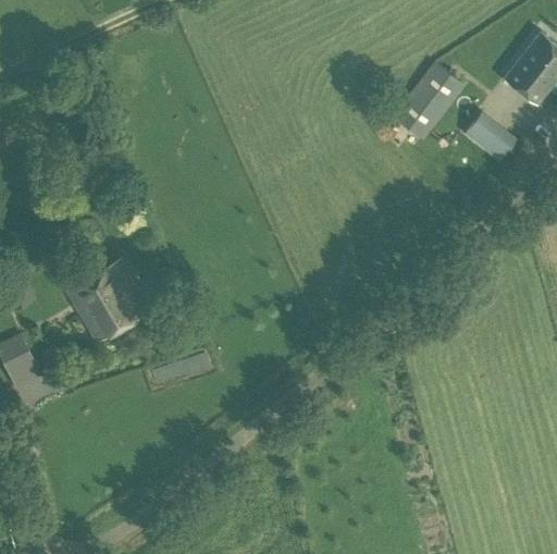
[(536,103),(556,77),(556,45),(541,33),(504,77),(536,103)]
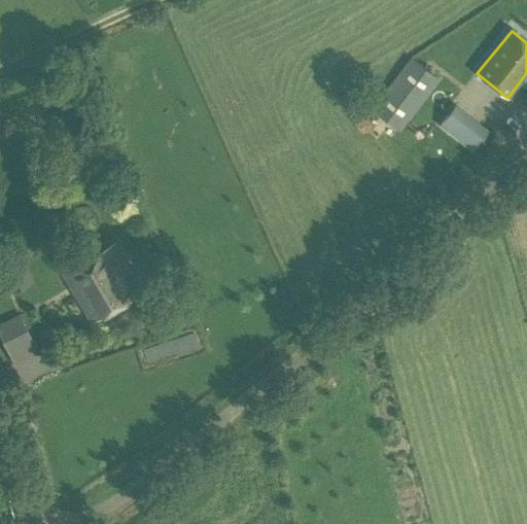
[(400,134),(440,81),(411,59),(371,111),(400,134)]
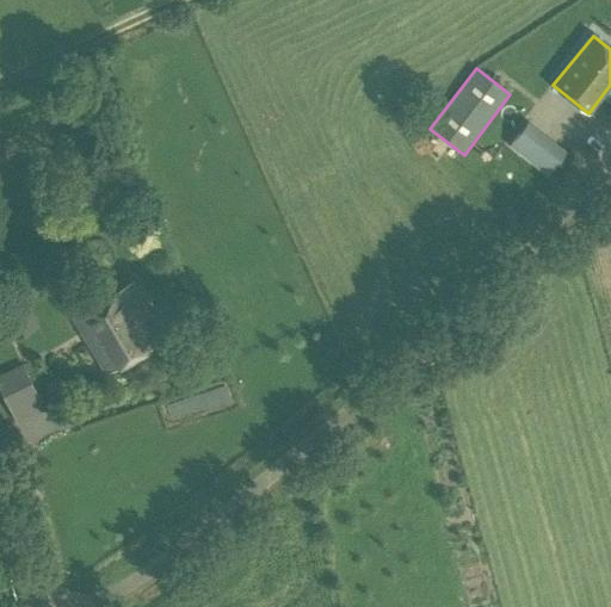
[(567,153),(548,138),(529,162),(547,178),(567,153)]
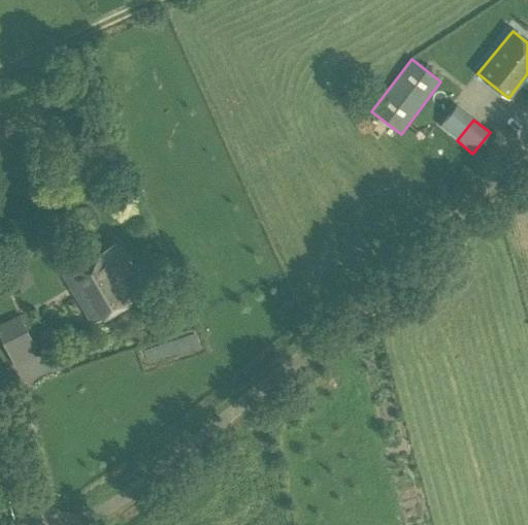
[(92,324),(138,296),(126,274),(131,271),(114,244),(62,275),(92,324)]
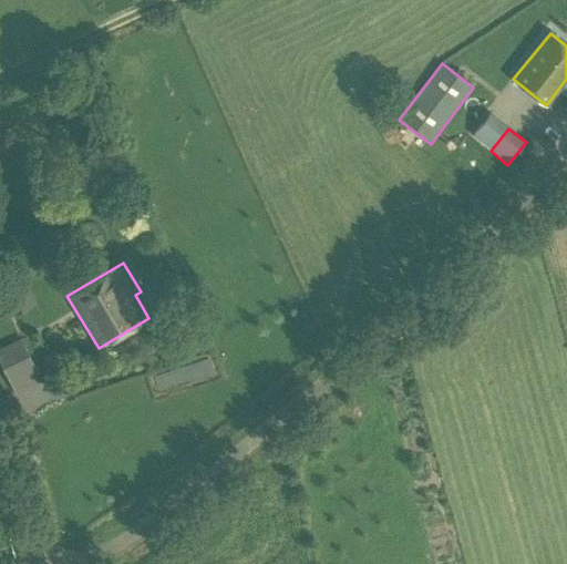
[(0,362),(16,396),(41,383),(20,340),(0,349),(0,362)]
